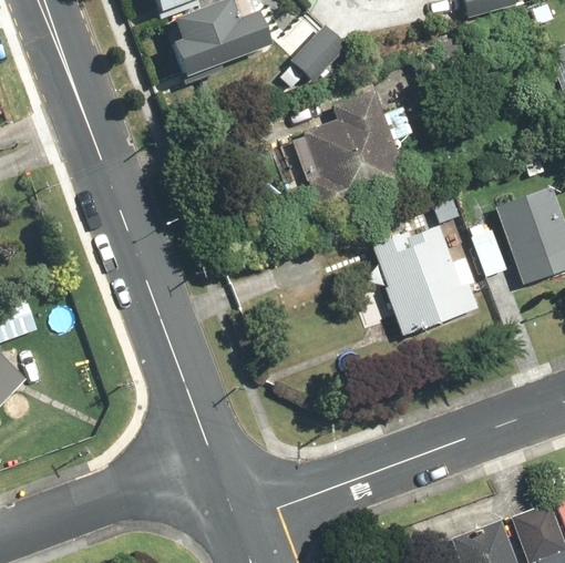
[(153,0),(158,14),(193,0),(153,0)]
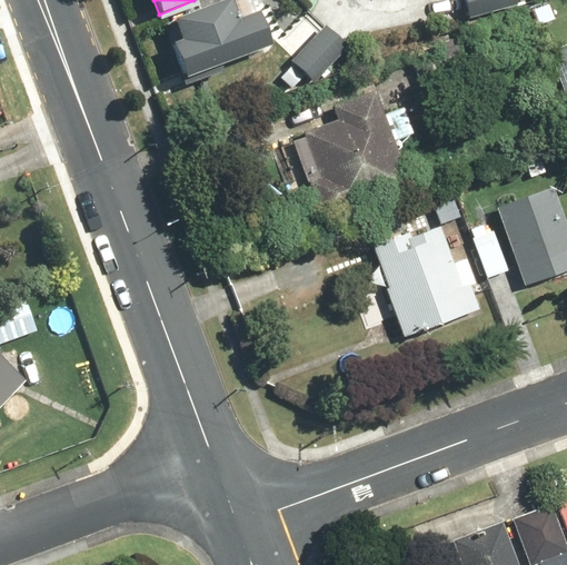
[(222,0),(173,20),(182,40),(171,45),(185,79),(272,42),(258,7),(236,17),(229,0),(222,0)]
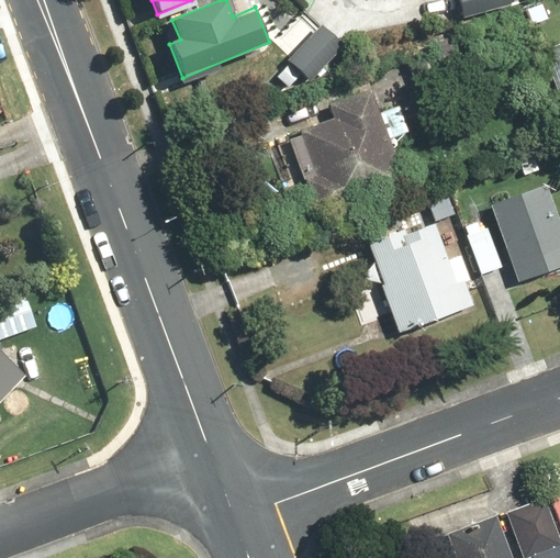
[(456,0),(462,17),(510,0),(456,0)]
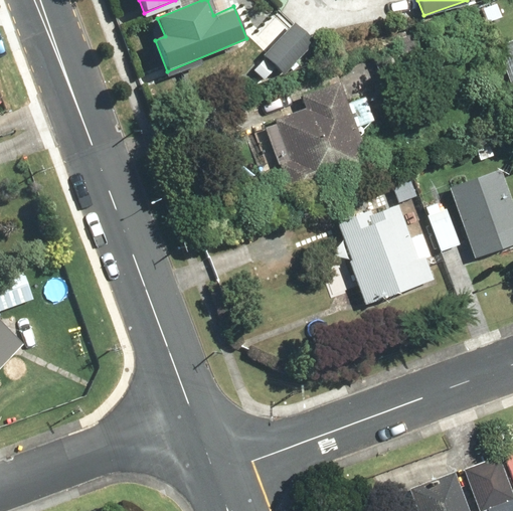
[(280,76),(314,39),(292,18),(257,55),(280,76)]
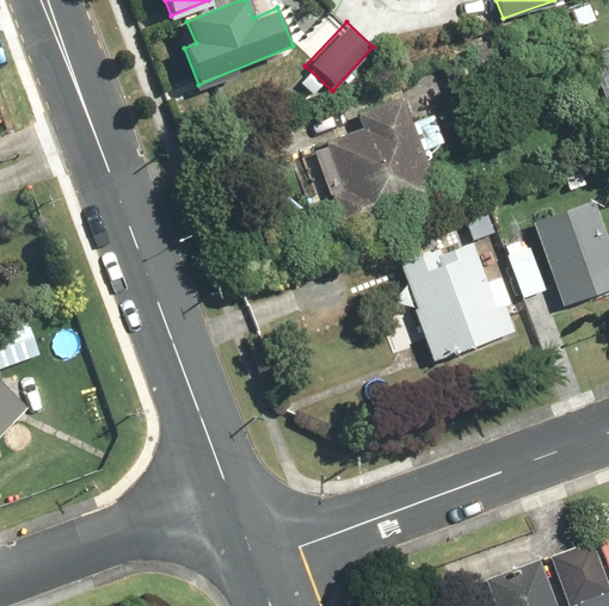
[(608,44),(594,51),(608,91),(608,44)]
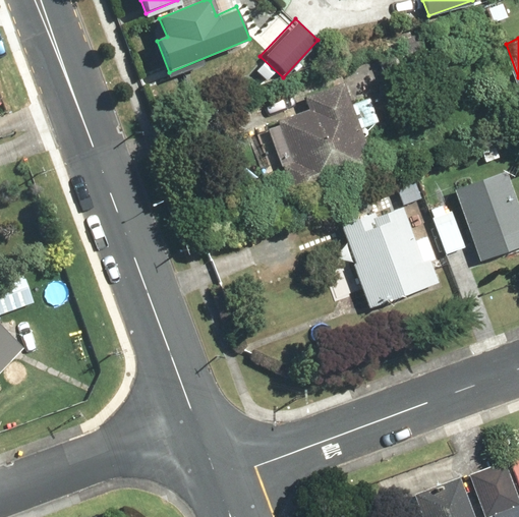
[(362,132),(380,125),(368,99),(351,105),(343,83),(303,100),(306,107),(266,124),(297,203),(378,170),(362,132)]
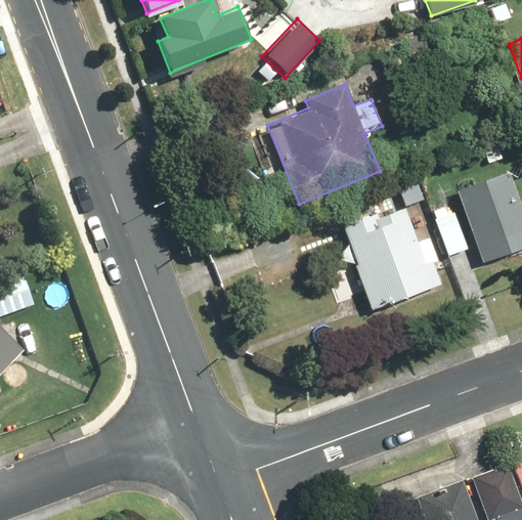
[(521,204),(511,171),(457,188),(482,264),(521,250),(521,204)]
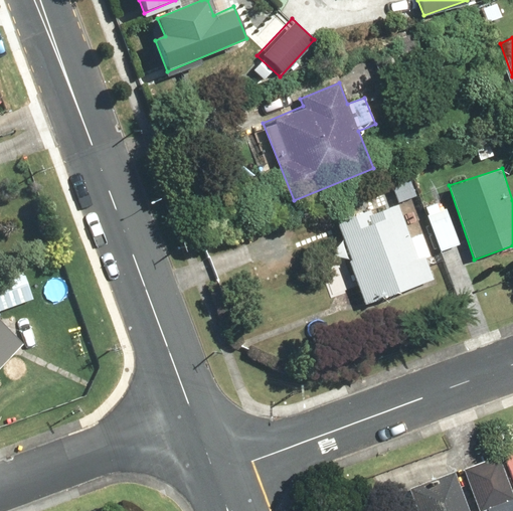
[(441,207),(437,196),(423,202),(444,251),(462,244),(446,205),(441,207)]
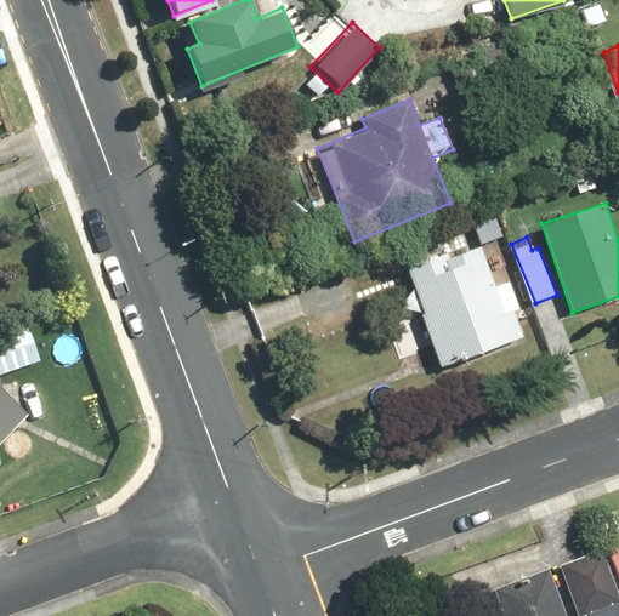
[(521,309),(511,280),(500,284),(486,244),(460,254),(464,263),(448,268),(442,252),(404,266),(439,366),(524,337),(516,311),(521,309)]
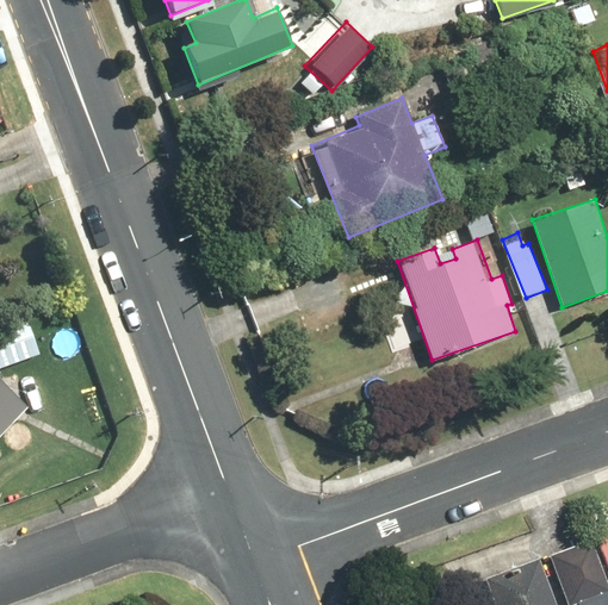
[(0,420),(20,401),(0,380),(0,420)]
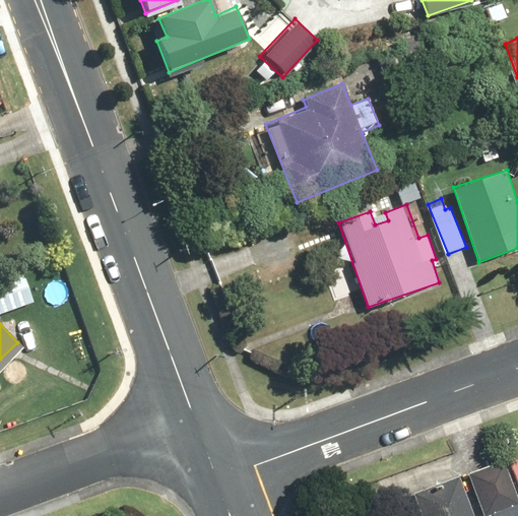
[(517,452),(509,456),(517,476),(517,452)]
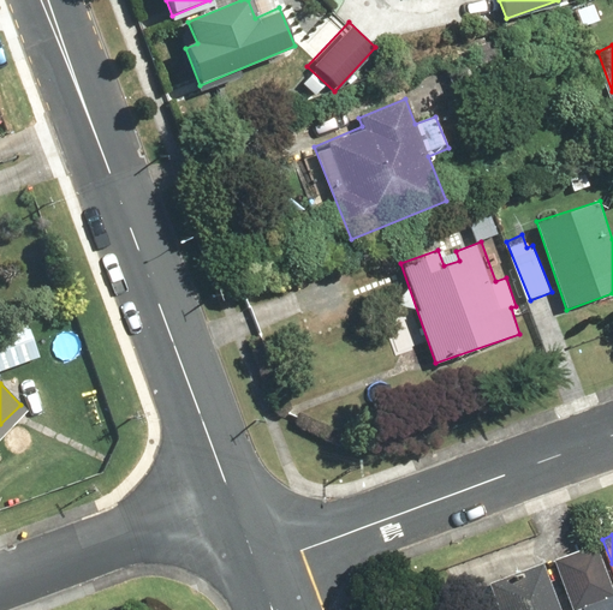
[(612,584),(596,537),(554,552),(575,609),(581,609),(612,598),(612,584)]
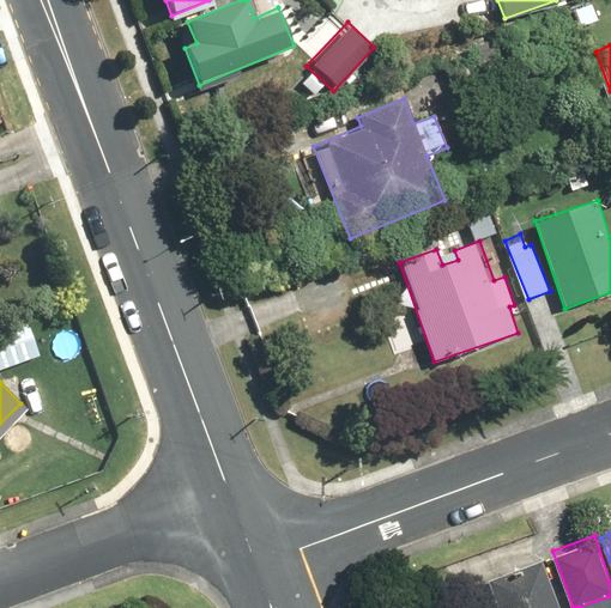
[(560,607),(544,561),(491,579),(501,607),(560,607)]
